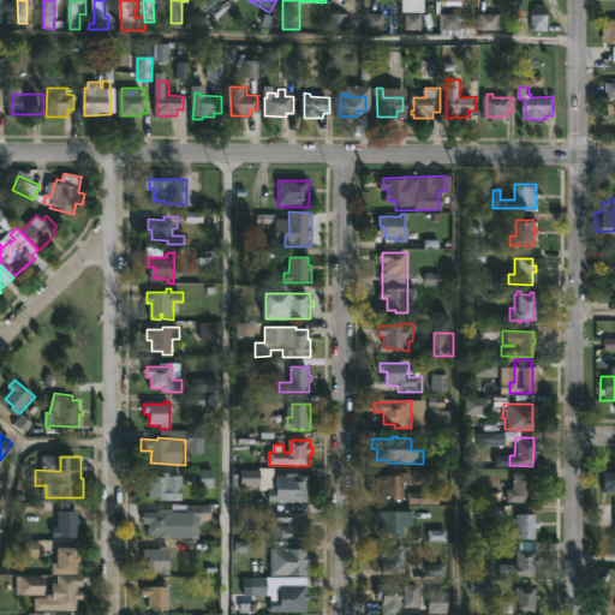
[(275,475),(275,476),(287,476),(288,475),(299,475),(299,477),(309,477),(309,502),(270,502),(270,490),(261,490),(261,487),(243,485),(243,470),(276,469),(275,475)]
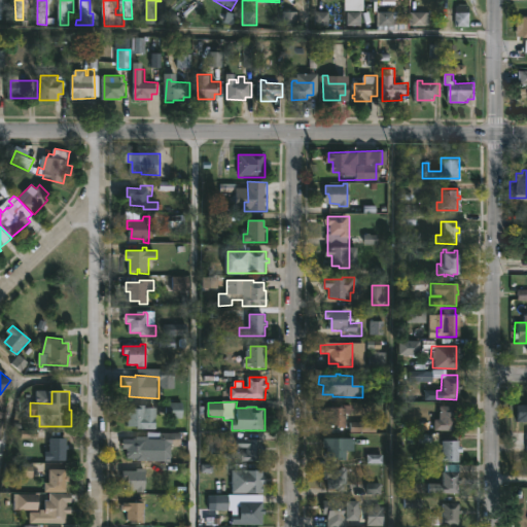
[(526,401),(526,422),(514,422),(514,405),(525,405),(525,401),(526,401)]
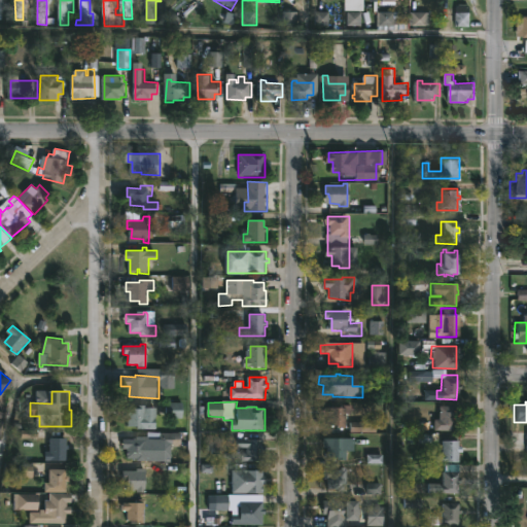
[(343,413),(343,428),(335,428),(335,425),(325,425),(325,416),(321,416),(321,407),(339,407),(339,405),(348,405),(348,413),(343,413)]
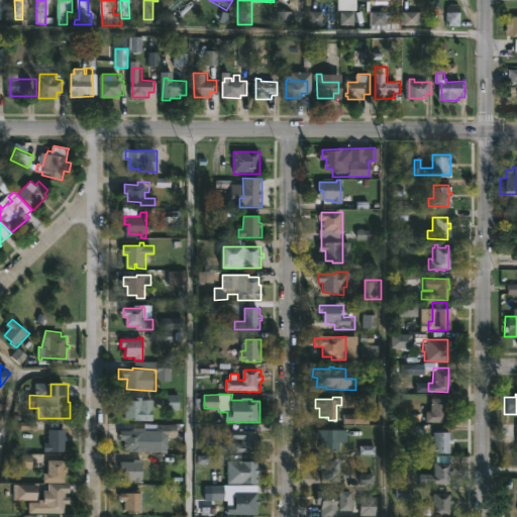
[(145,399),(145,400),(154,400),(154,422),(136,422),(136,419),(127,419),(127,410),(122,410),(122,398),(145,399)]
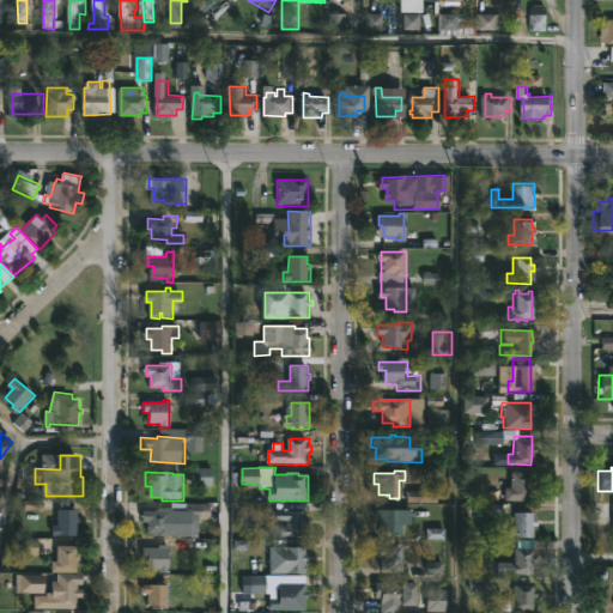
[(212,486),(212,472),(194,472),(194,486),(212,486)]
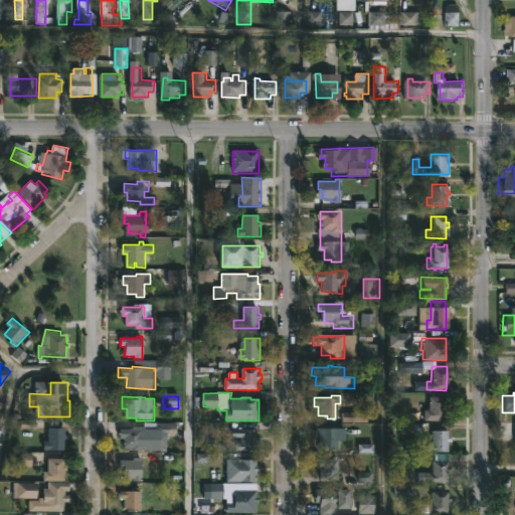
[(447,407),(447,410),(444,410),(443,420),(421,420),(422,409),(426,409),(426,396),(444,396),(444,404),(447,404),(447,407)]
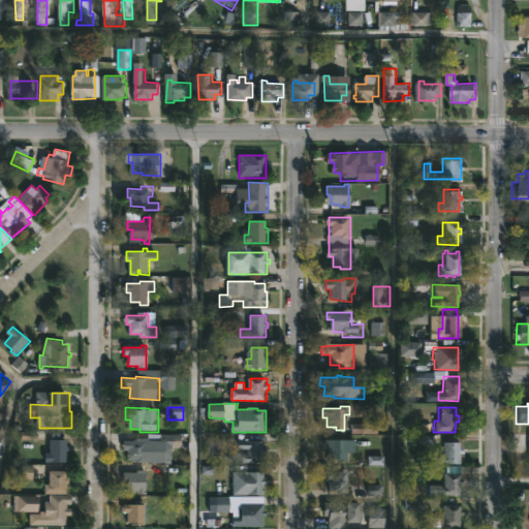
[(182,435),(182,442),(177,442),(176,448),(163,447),(162,452),(158,452),(157,463),(139,463),(139,461),(129,461),(129,452),(125,452),(126,441),(138,441),(138,438),(150,438),(151,434),(182,435)]
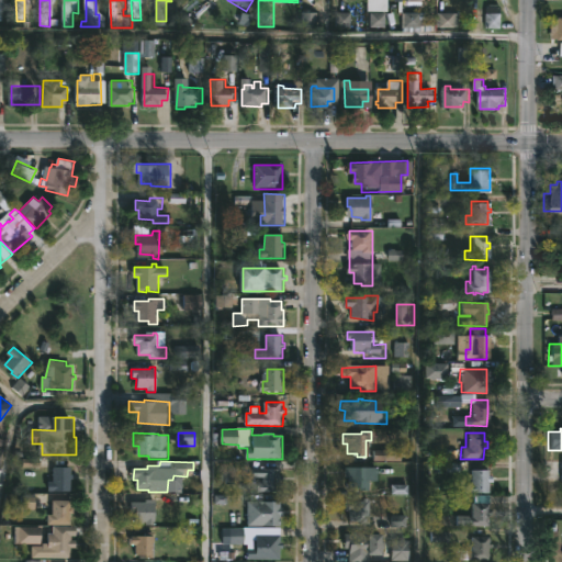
[(262,469),(279,469),(279,476),(281,476),(281,483),(279,483),(279,493),(258,493),(258,483),(262,483),(262,478),(253,478),(253,469),(259,469),(259,467),(262,467),(262,469)]
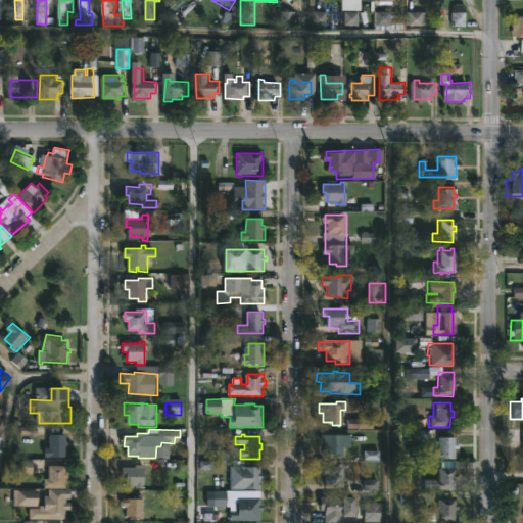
[(66,435),(66,441),(68,441),(68,445),(66,445),(66,457),(46,456),(47,447),(51,447),(51,435),(66,435)]
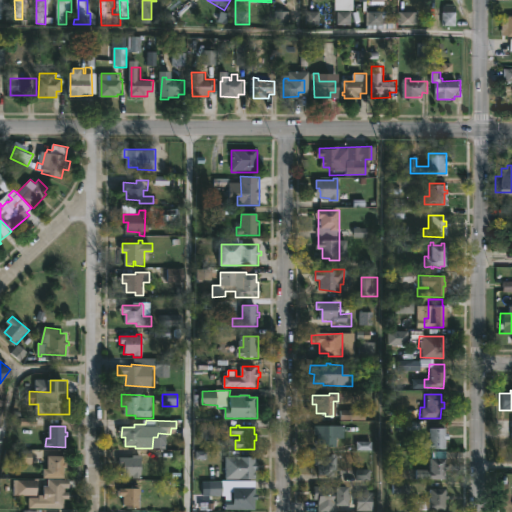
[(332,426),(332,446),(324,446),(324,444),(315,444),(315,434),(311,434),(311,426),(332,426)]
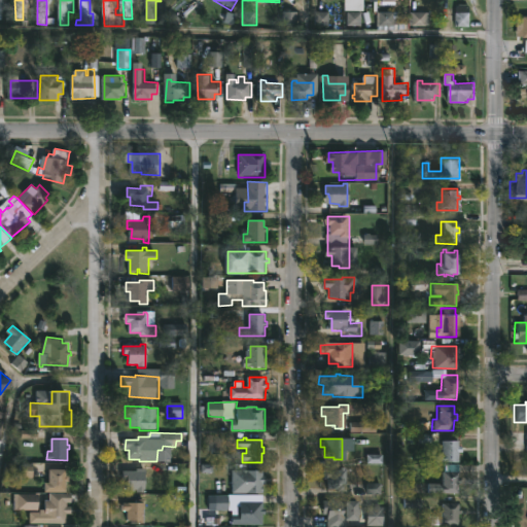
[(456,440),(456,447),(458,447),(458,462),(427,462),(427,453),(441,453),(440,440),(456,440)]
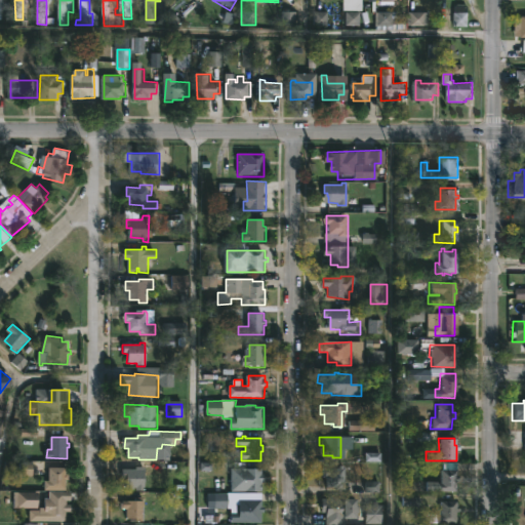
[(454,470),(454,491),(425,491),(425,481),(435,481),(435,483),(438,483),(439,462),(454,462),(454,470)]
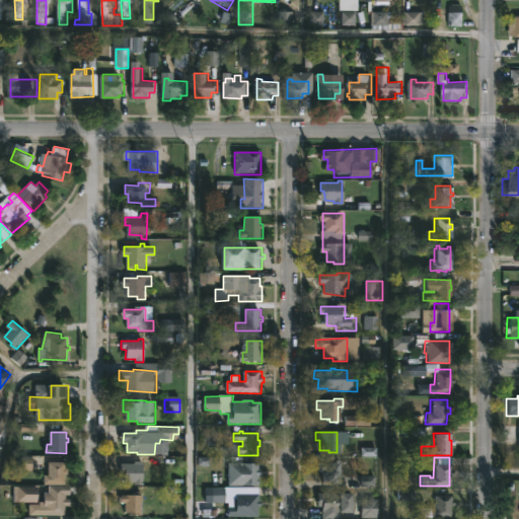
[(144,465),(145,484),(135,485),(135,483),(125,483),(125,472),(121,472),(121,464),(135,464),(135,461),(144,461),(144,465)]
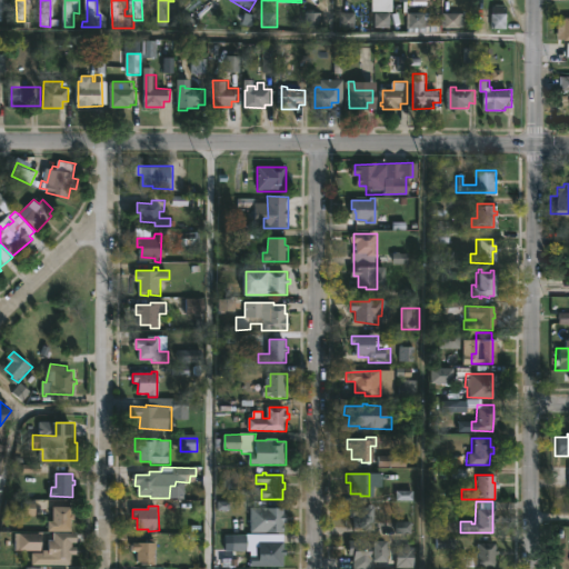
[(73,508),(73,515),(76,515),(76,520),(73,520),(73,531),(51,531),(51,522),(56,522),(56,507),(73,508)]
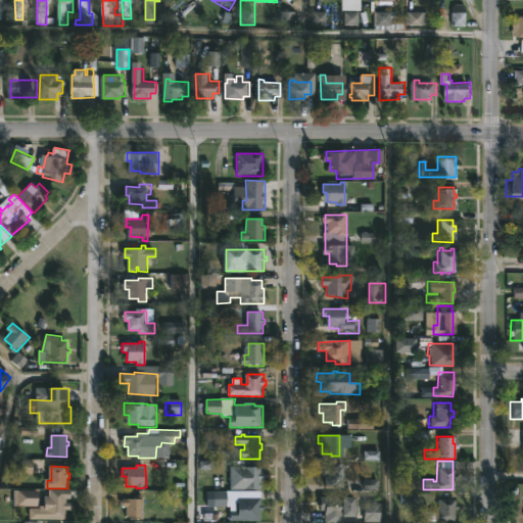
[(340,479),(340,488),(331,487),(331,485),(323,485),(323,476),(318,476),(319,466),(340,466),(340,479)]
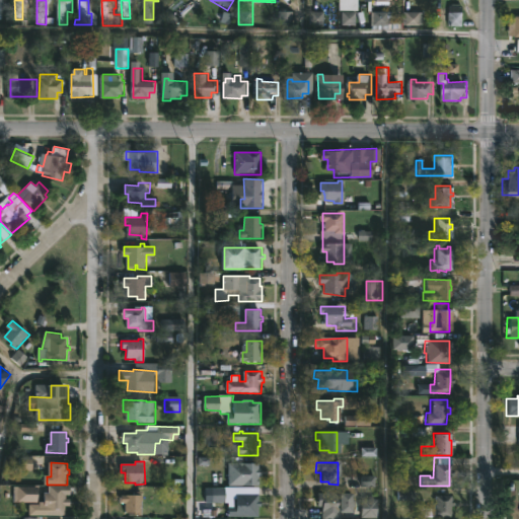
[(262,463),(262,468),(265,468),(265,478),(262,478),(262,487),(232,487),(232,463),(262,463)]
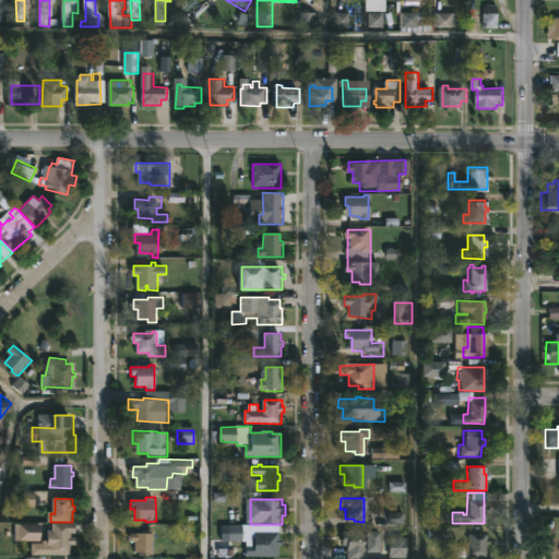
[(39,540),(39,543),(18,542),(18,524),(39,525),(39,540)]
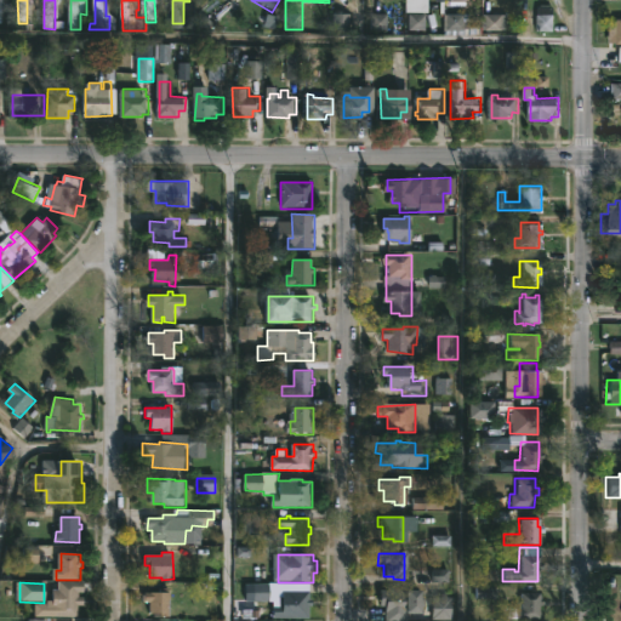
[(81,592),(81,597),(86,597),(86,605),(80,605),(80,616),(55,617),(55,590),(61,590),(61,582),(87,582),(87,592),(81,592)]
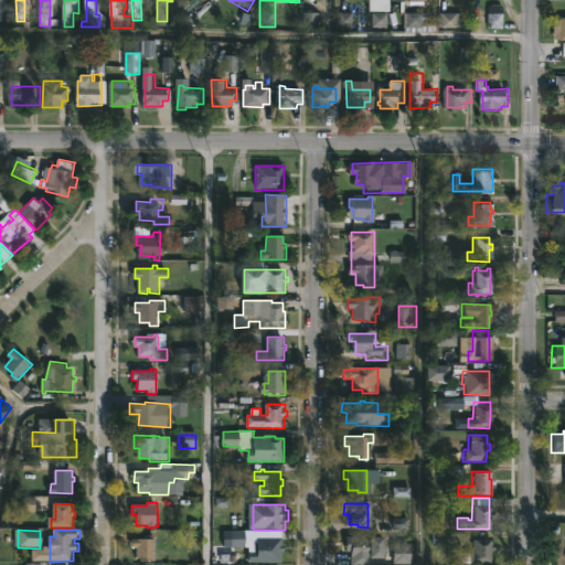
[(147,530),(147,535),(158,536),(158,546),(166,546),(167,562),(147,562),(147,558),(137,558),(137,548),(132,548),(132,530),(147,530)]
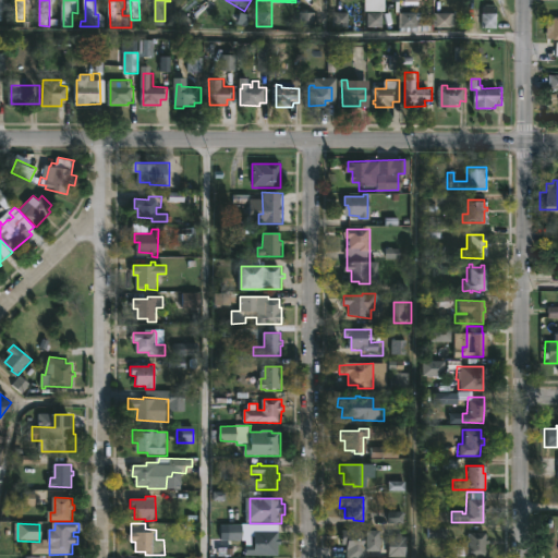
[(371,531),(377,531),(377,549),(371,549),(371,552),(342,550),(336,538),(340,530),(371,531)]
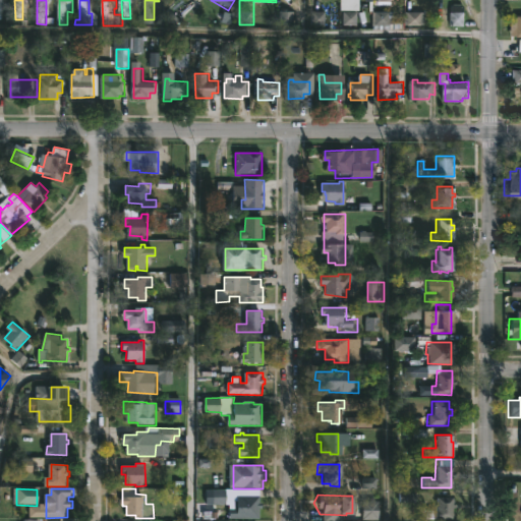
[(263,504),(265,505),(265,513),(263,513),(263,518),(231,518),(231,504),(239,504),(239,498),(263,498),(263,504)]
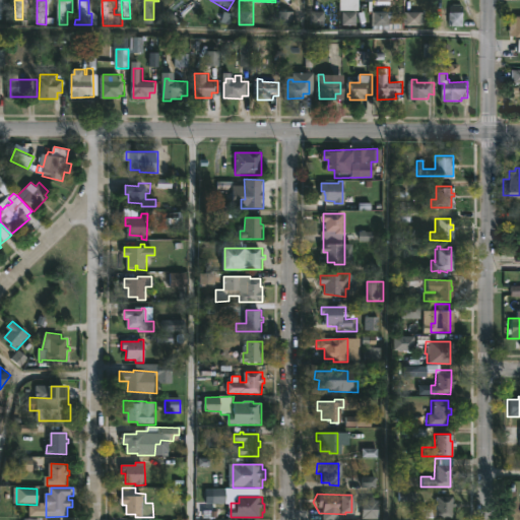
[(452,519),(421,519),(421,510),(431,510),(431,507),(434,507),(434,497),(452,497),(452,519)]
